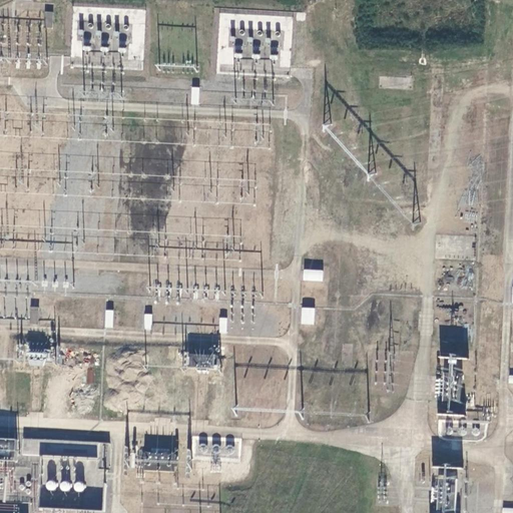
[(54,12),(46,12),(45,27),(53,28),(54,12)]
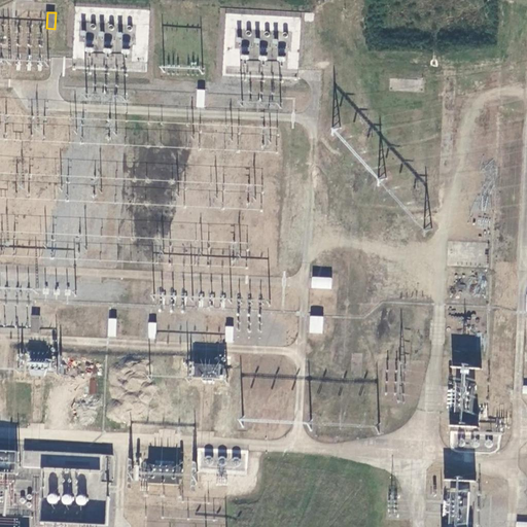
[(335,278),(314,276),(313,288),(334,289),(335,278)]
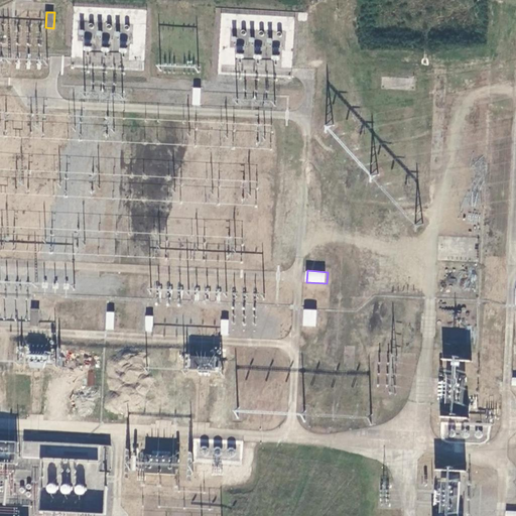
[(40,309),(31,308),(30,327),(39,328),(40,309)]
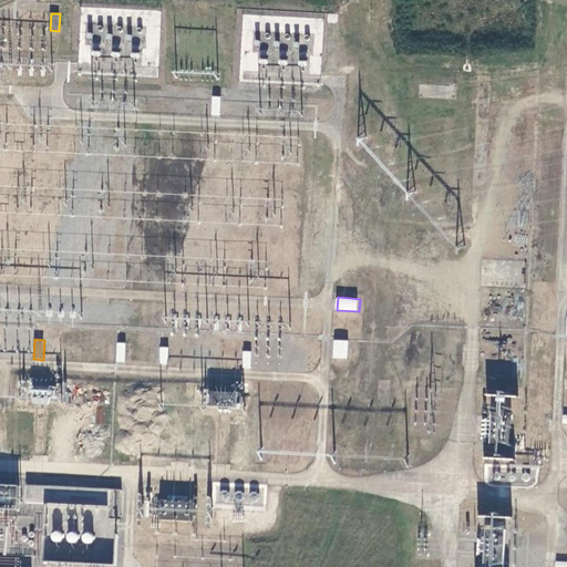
[(350,341),(336,340),(334,359),(349,359),(350,341)]
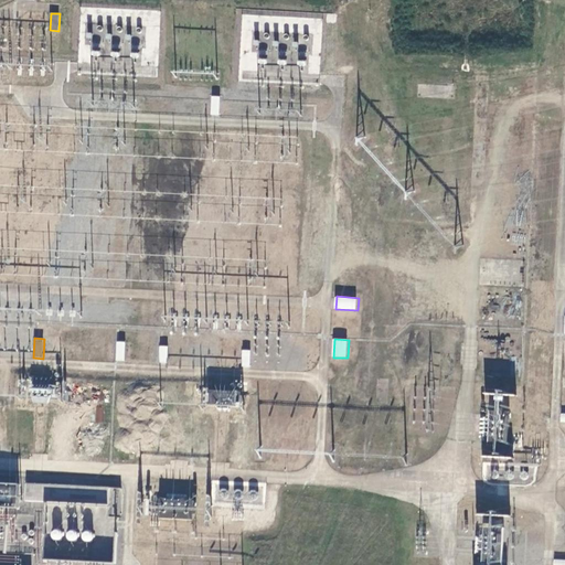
[(253,352),(244,351),(244,368),(252,369),(253,352)]
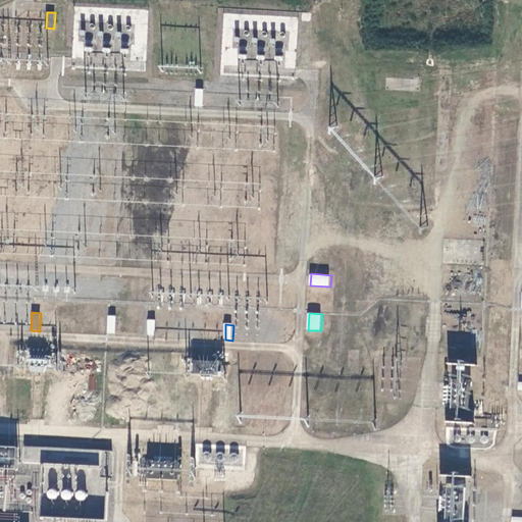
[(447,362),(475,365),(477,346),(449,344),(447,362)]
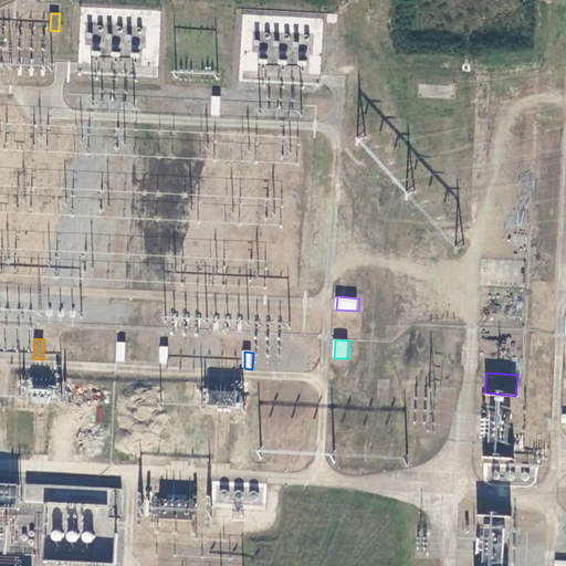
[(38,402),(46,402),(46,391),(46,379),(30,378),(29,396),(38,396),(38,402)]
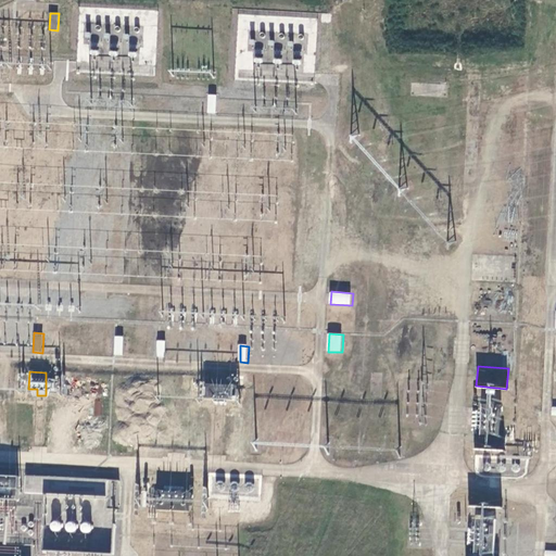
[(204,399),(235,400),(235,373),(205,371),(204,399)]
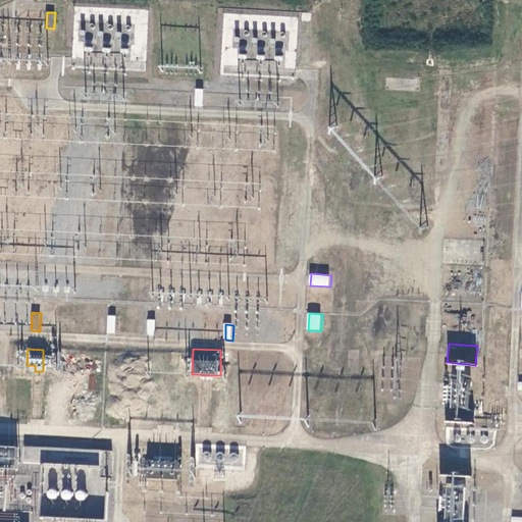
[(89,375),(87,389),(95,390),(96,375),(89,375)]
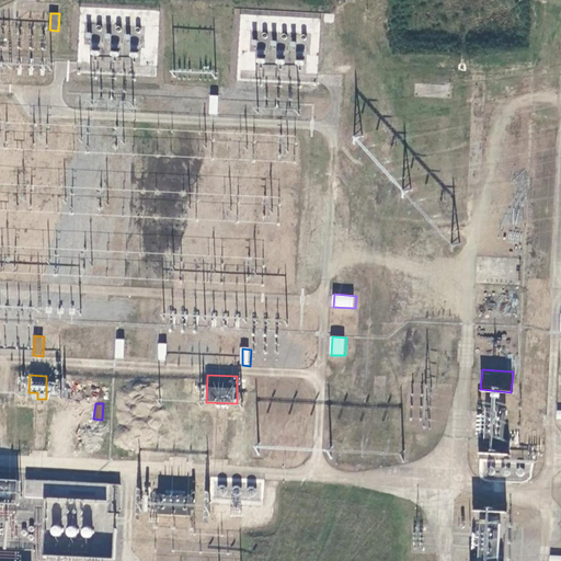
[(192,517),(193,492),(184,491),(185,480),(160,478),(159,491),(151,490),(149,512),(157,512),(156,525),(172,526),(173,516),(192,517)]
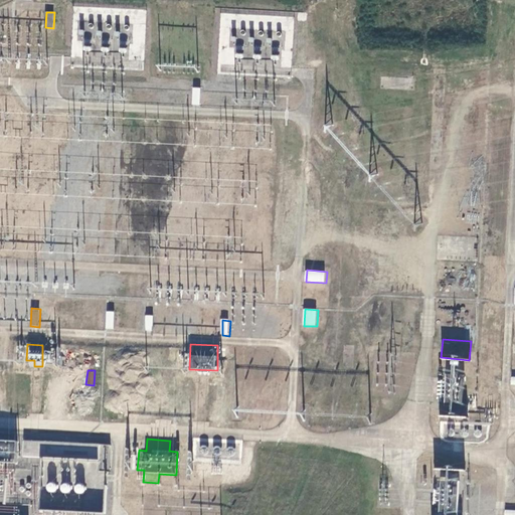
[(14,441),(0,440),(0,474),(13,475),(14,441)]
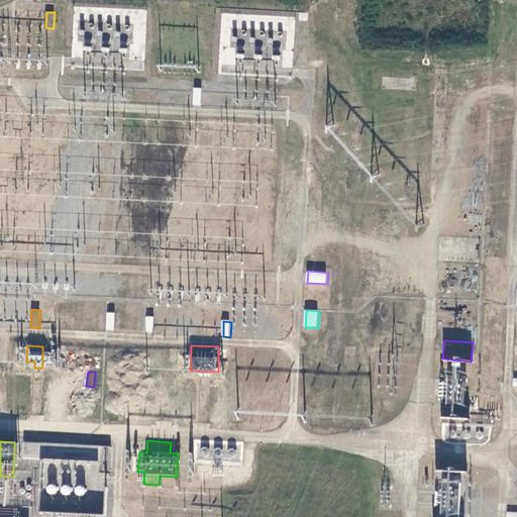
[(110,446),(22,441),(21,457),(86,462),(86,470),(99,471),(99,462),(109,463),(110,446)]
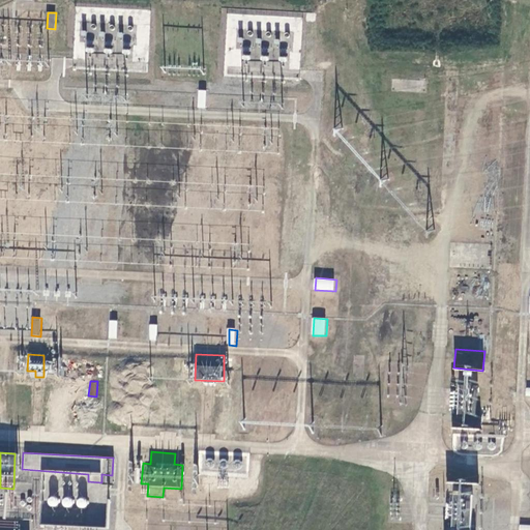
[(200,454),(199,476),(217,476),(216,486),(227,486),(227,476),(246,476),(247,460),(214,459),(214,454),(200,454)]
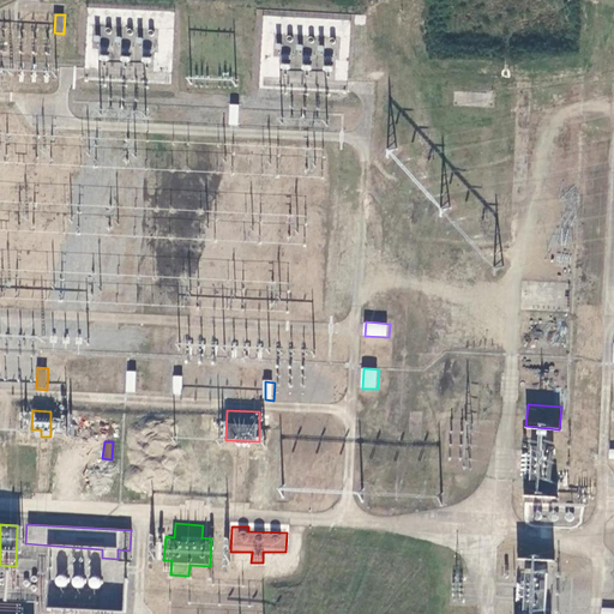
[(517,558),(515,613),(548,613),(551,559),(517,558)]
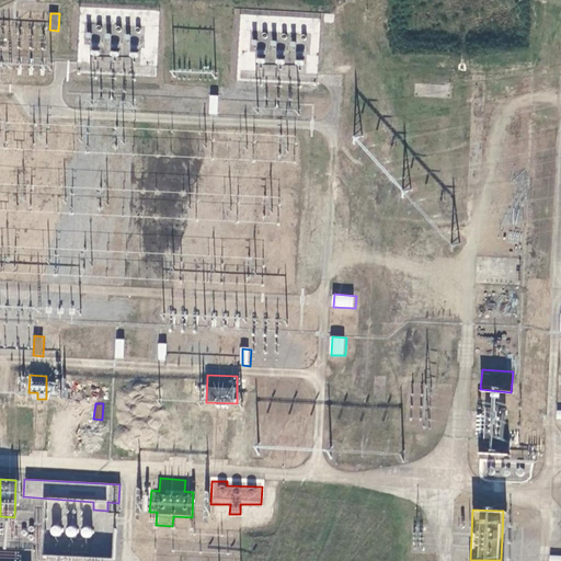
[(105,524),(112,525),(114,514),(106,513),(105,524)]
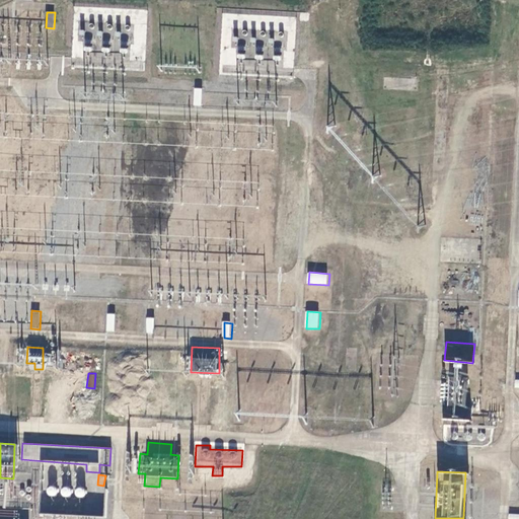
[(62,514),(64,497),(70,498),(71,491),(48,488),(47,499),(42,498),(41,512),(62,514)]
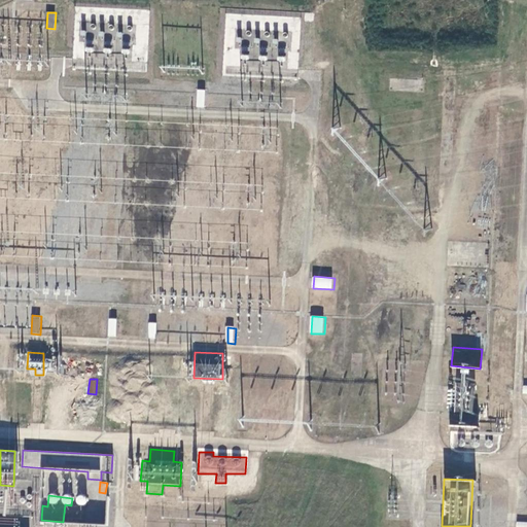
[(89,516),(103,517),(103,505),(90,504),(89,516)]
